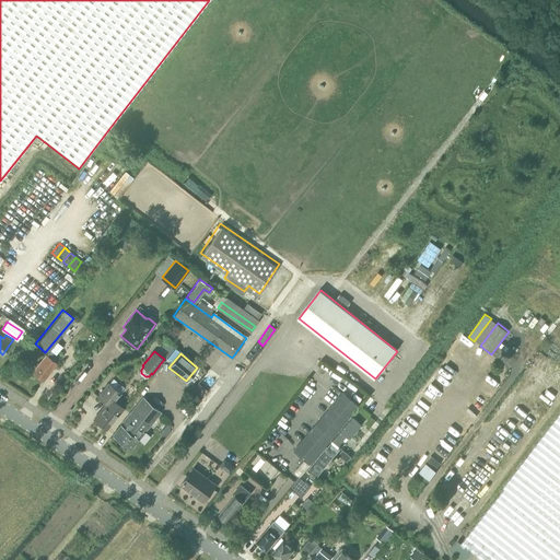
[(46,354),(33,372),(44,381),(57,363),(46,354)]
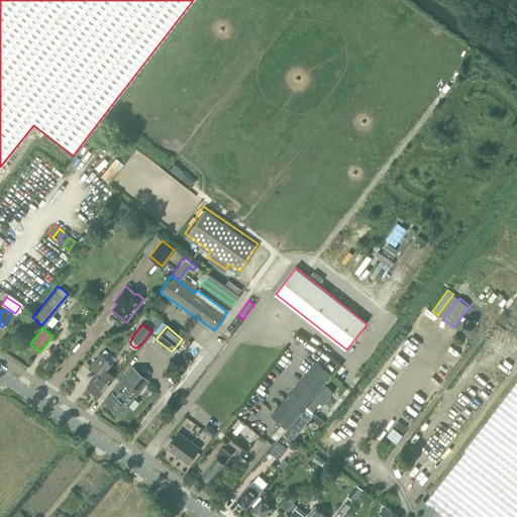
[(91,366),(99,372),(87,387),(98,396),(114,377),(106,370),(111,363),(101,353),(91,366)]
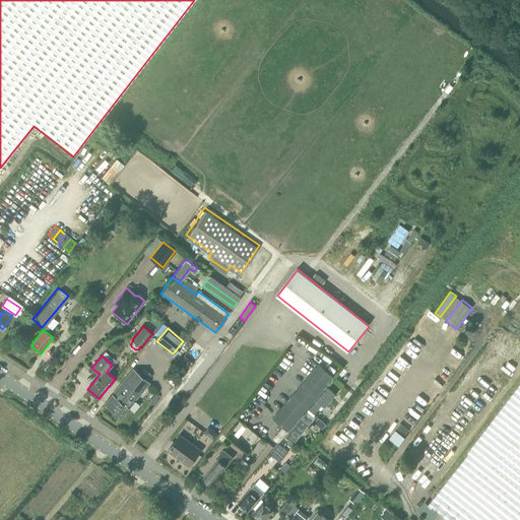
[(333,376),(318,363),(272,417),(287,430),(333,376)]
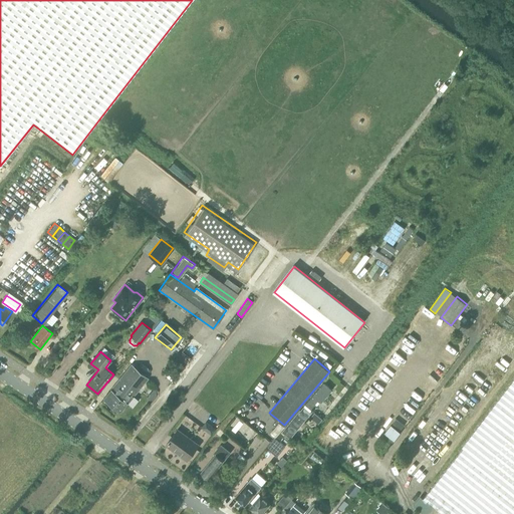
[(131,364),(103,398),(119,411),(148,377),(131,364)]
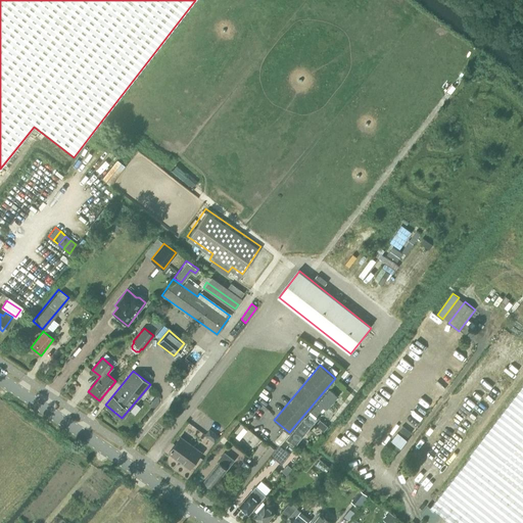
[(453,522),(522,522),(522,384),(430,506),(453,522)]
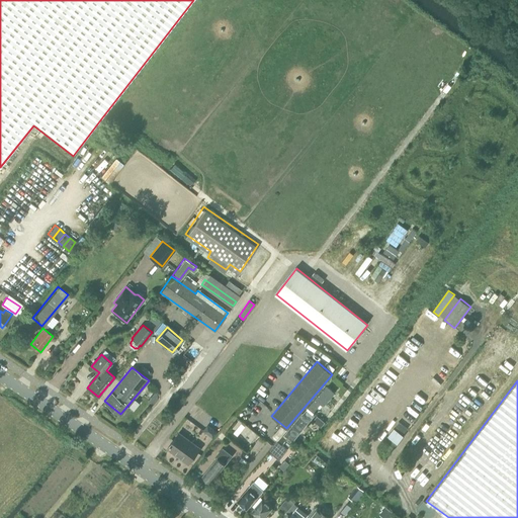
[(335,393),(327,385),(308,407),(314,412),(321,403),(324,405),(335,393)]
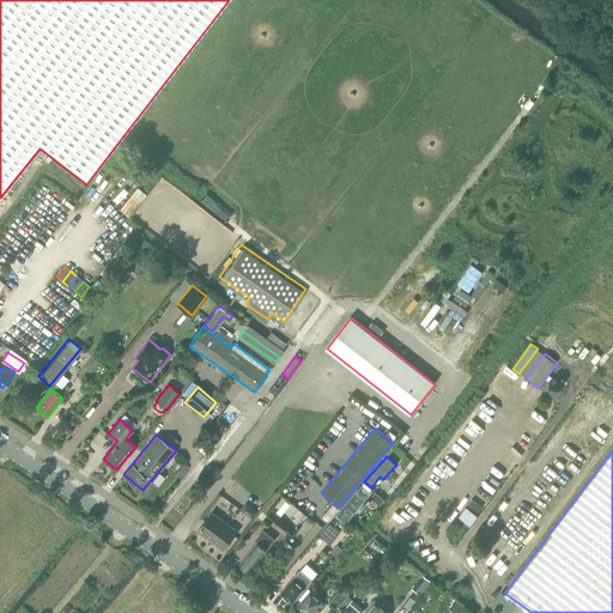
[(370,490),(371,489),(364,481),(358,489),(358,487),(337,514),(346,522),(372,491),(370,490)]
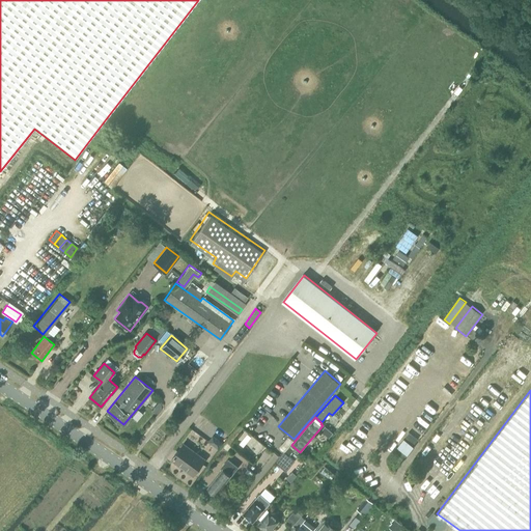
[(333,432),(325,426),(320,431),(329,438),(333,432)]
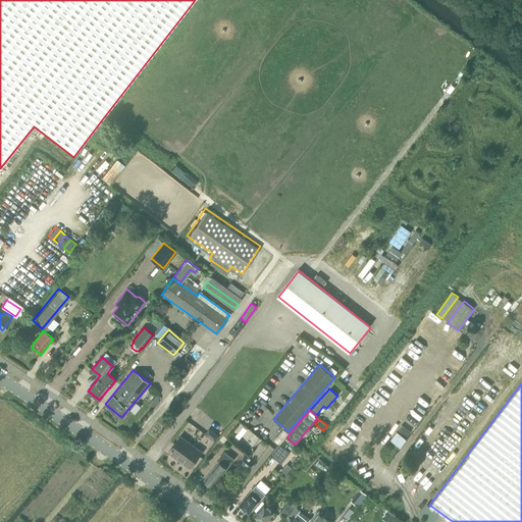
[(219,435),(209,428),(205,434),(215,441),(219,435)]
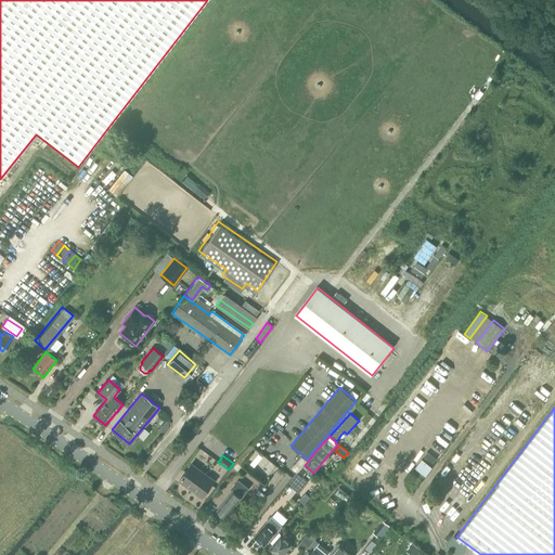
[(189,485),(202,494),(214,479),(191,463),(179,479),(188,486),(189,485)]
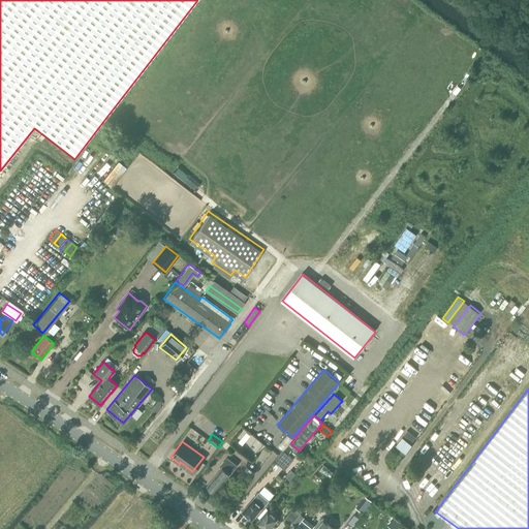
[(292,448),(288,444),(275,460),(284,468),(293,458),(288,454),(292,448)]
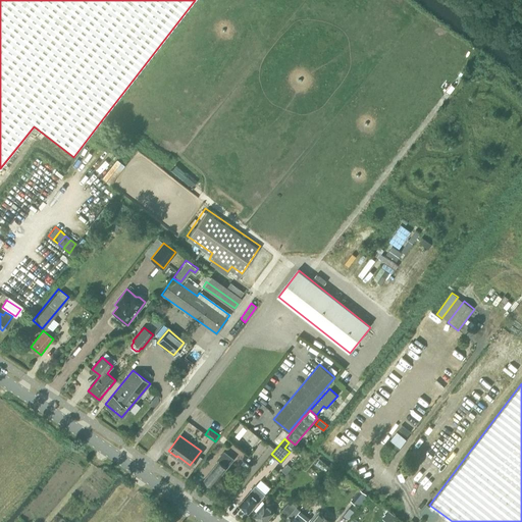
[(235,459),(224,451),(217,460),(218,461),(204,479),(212,486),(235,459)]
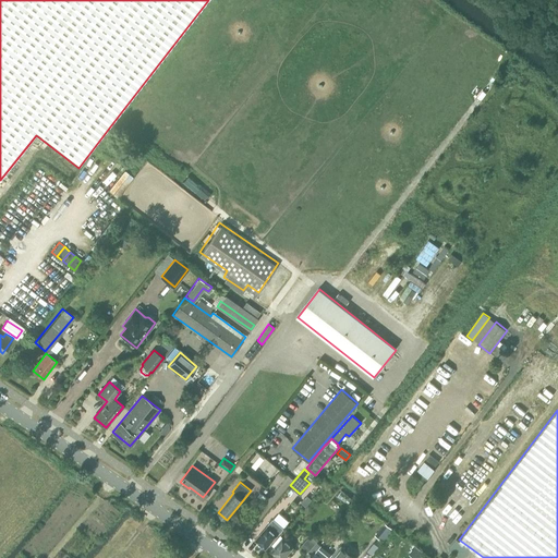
[(339,492),(336,495),(348,504),(351,500),(339,492)]
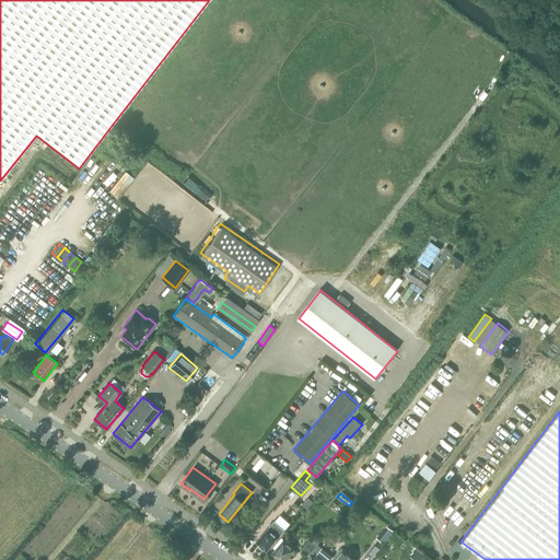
[(283,529),(273,521),(256,541),(267,550),(283,529)]
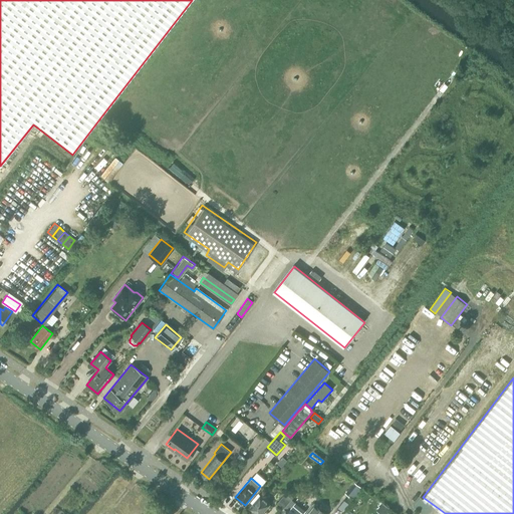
[(292,497),(286,492),(278,501),(284,507),(292,497)]
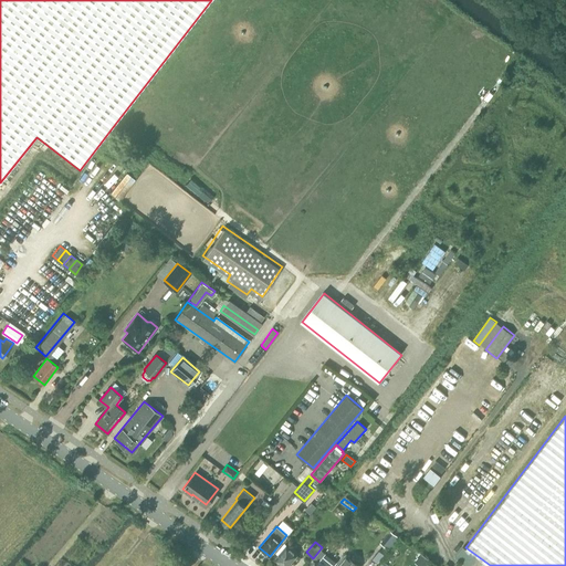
[(286,544),(275,558),(283,565),(287,565),(299,554),(286,544)]
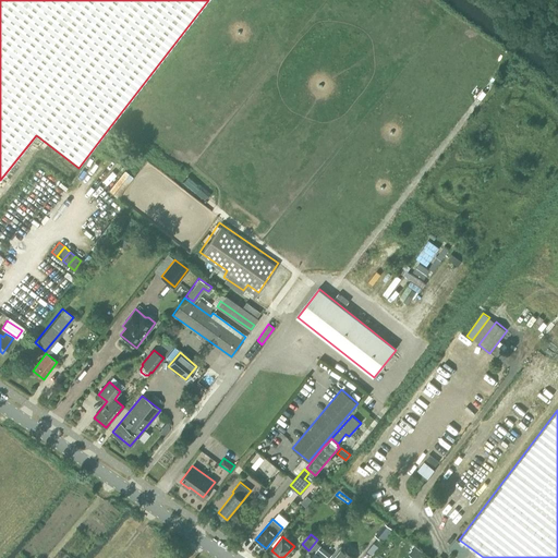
[(463,557),(471,549),(457,538),(449,549),(460,557),(463,557)]
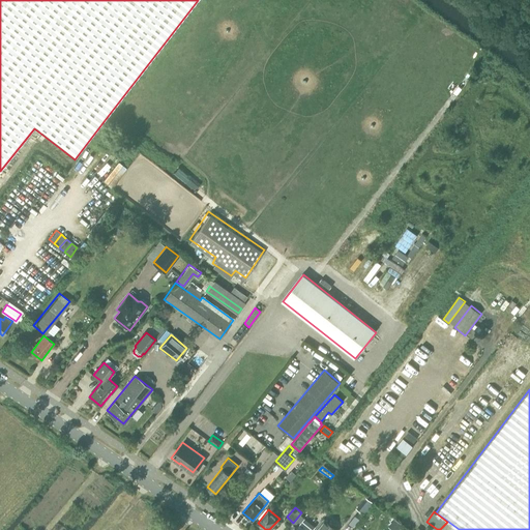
[(355,516),(349,524),(354,528),(360,520),(355,516)]
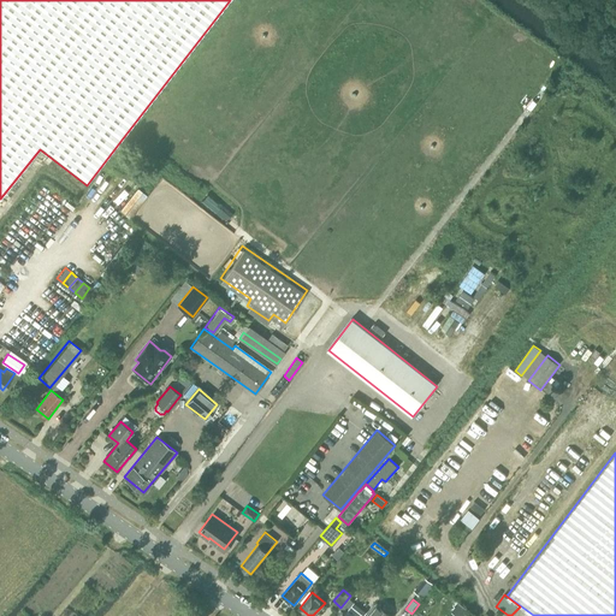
[(345,611),(350,615),(384,615),(372,606),(363,615),(361,615),(366,611),(354,602),(345,611)]
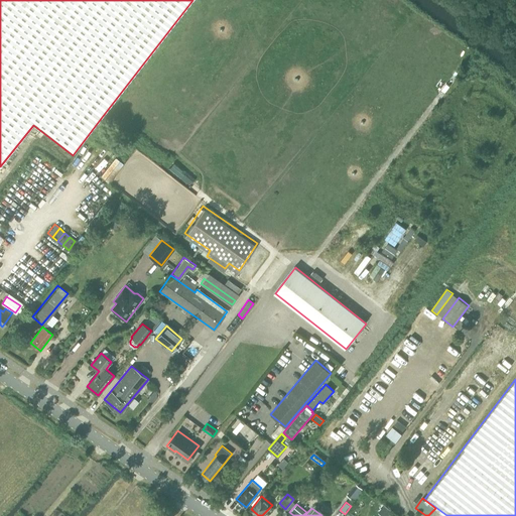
[(388,515),(393,511),(384,505),(378,513),(382,515),(388,515)]
